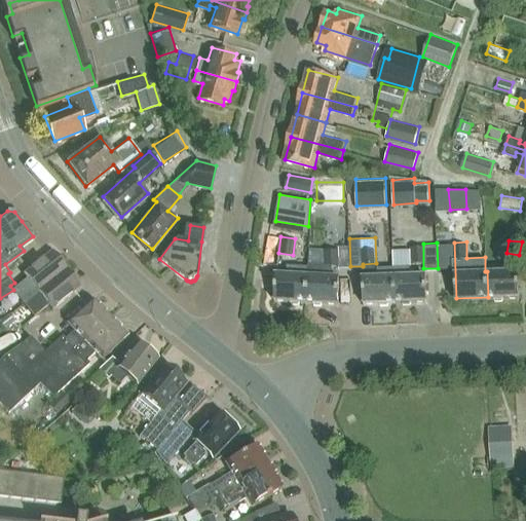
[(438,268),(452,267),(451,243),(437,243),(438,268)]
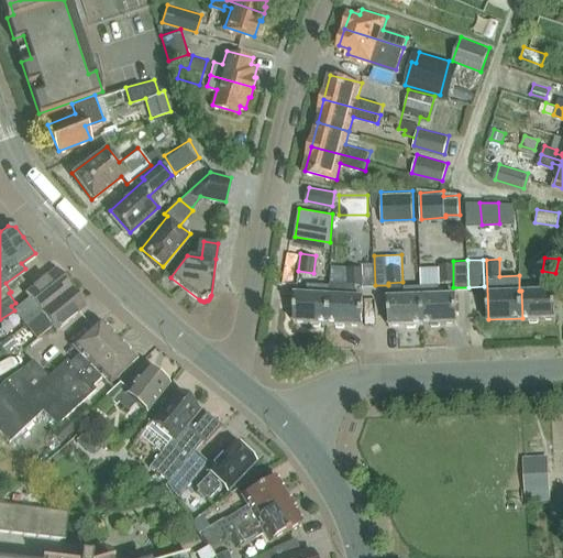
[(439,281),(452,281),(452,261),(438,261),(439,281)]
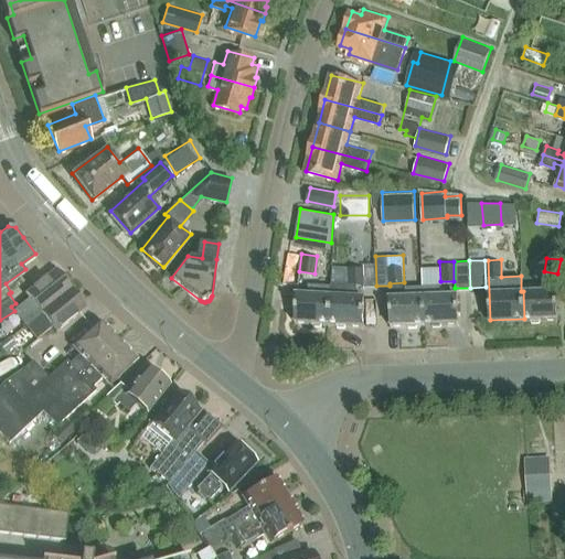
[(348,266),(348,283),(364,283),(364,266),(348,266)]
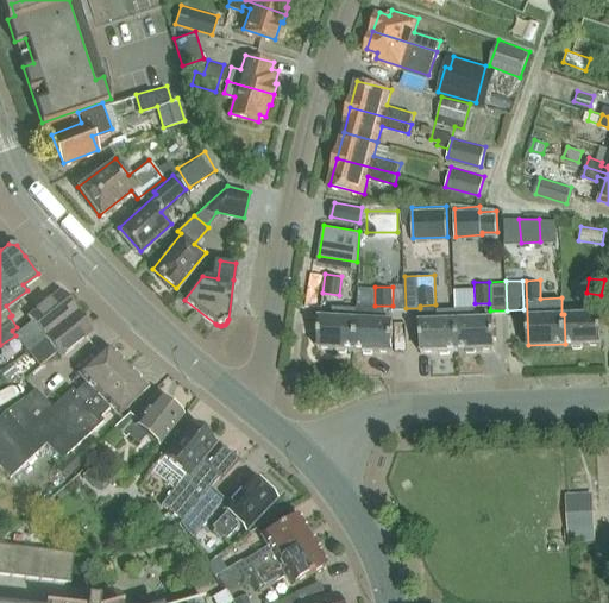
[(19,328),(32,344),(76,308),(60,288),(27,314),(31,319),(19,328)]
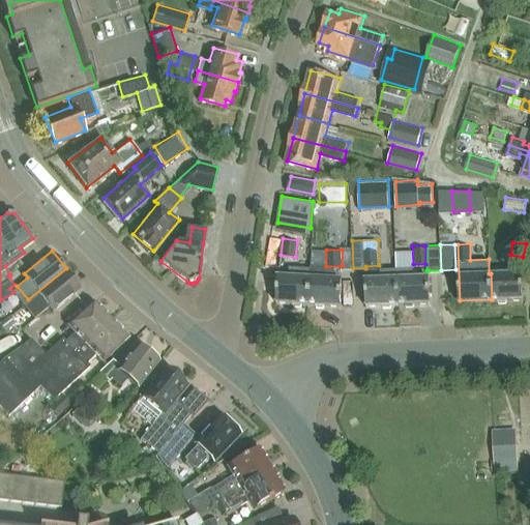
[(277,300),(308,302),(310,278),(311,267),(290,266),(289,275),(280,275),(277,300)]
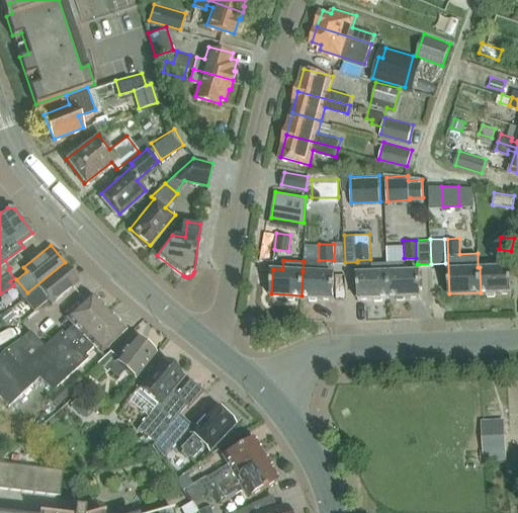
[(304,261),(303,271),(301,295),(333,297),(335,273),(327,272),(328,261),(304,260),(304,261)]
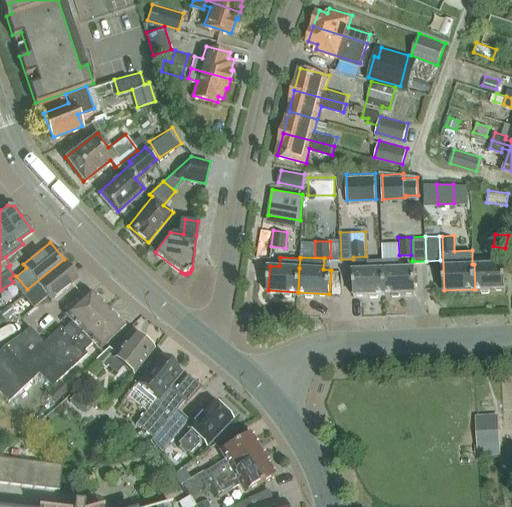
[(354,293),(385,292),(383,258),(365,259),(365,268),(353,268),(354,293)]
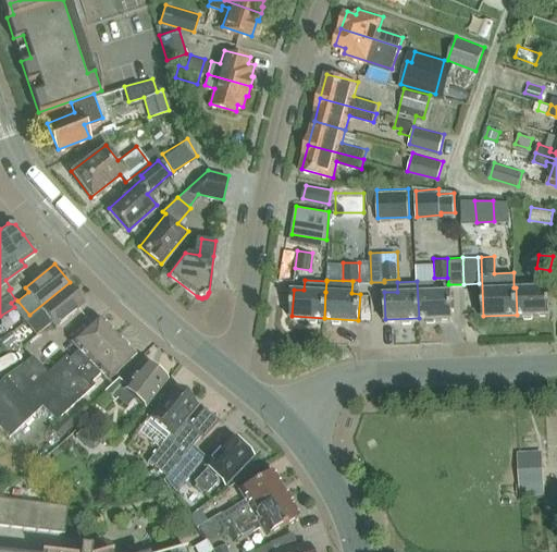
[(452,291),(432,291),(432,281),(417,281),(419,318),(453,317),(452,291)]
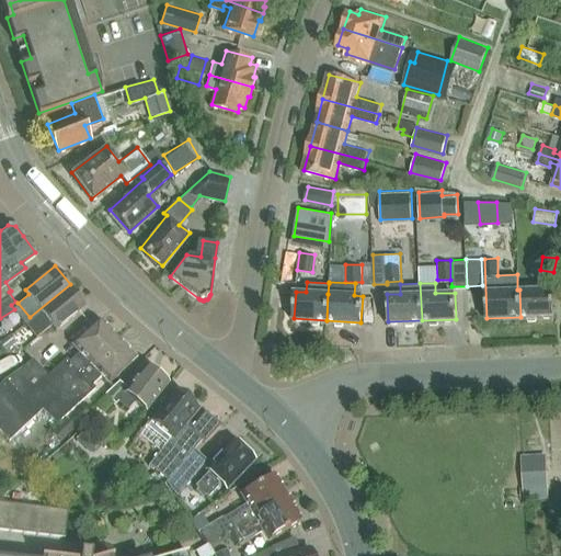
[(86,303),(70,284),(30,317),(41,330),(52,321),(56,327),(86,303)]
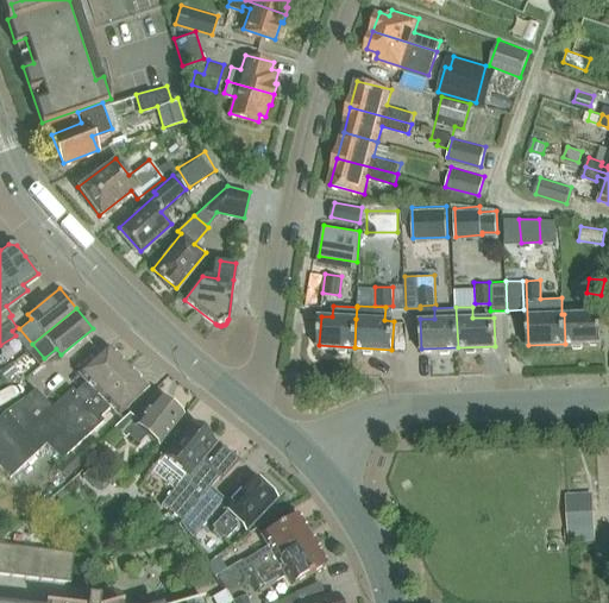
[(602,313),(564,314),(565,344),(602,343),(602,313)]
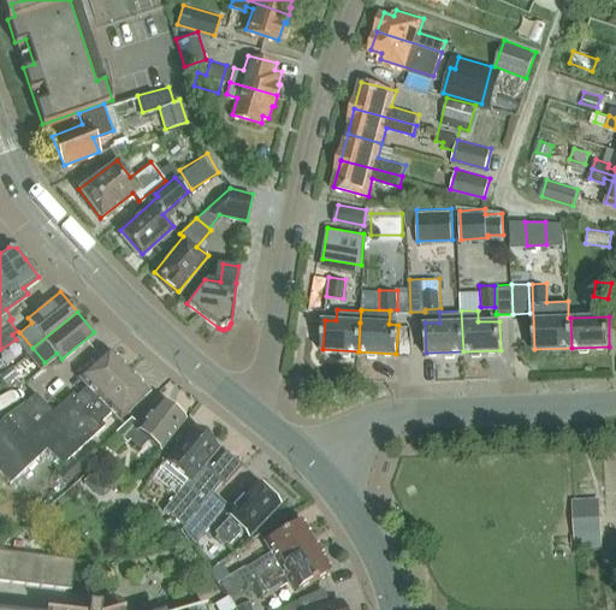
[(3,415),(0,418),(0,471),(11,483),(48,448),(129,368),(108,348),(80,377),(87,384),(76,395),(72,391),(53,409),(35,391),(3,415)]
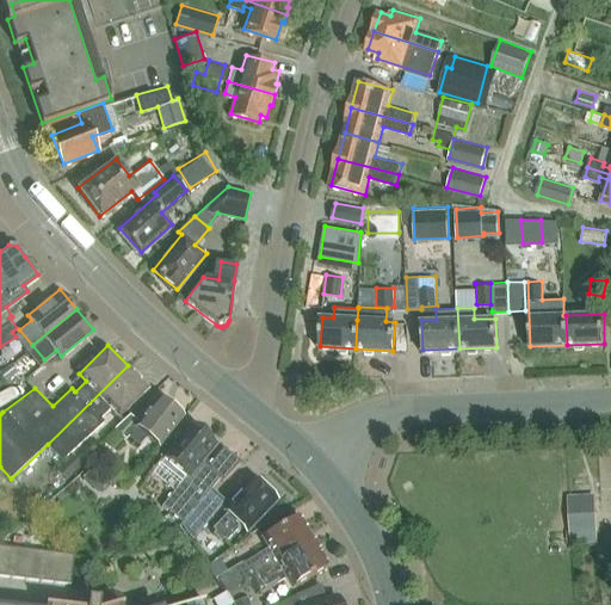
[(0,371),(6,378),(17,369),(11,360),(0,369),(0,371)]
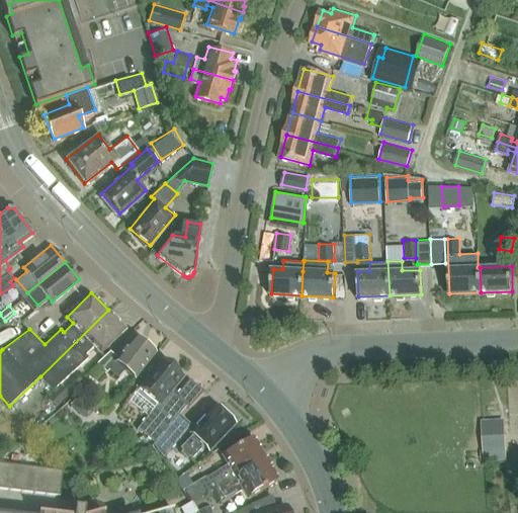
[(108,310),(40,376),(54,390),(88,356),(85,353),(94,345),(100,351),(125,327),(108,310)]
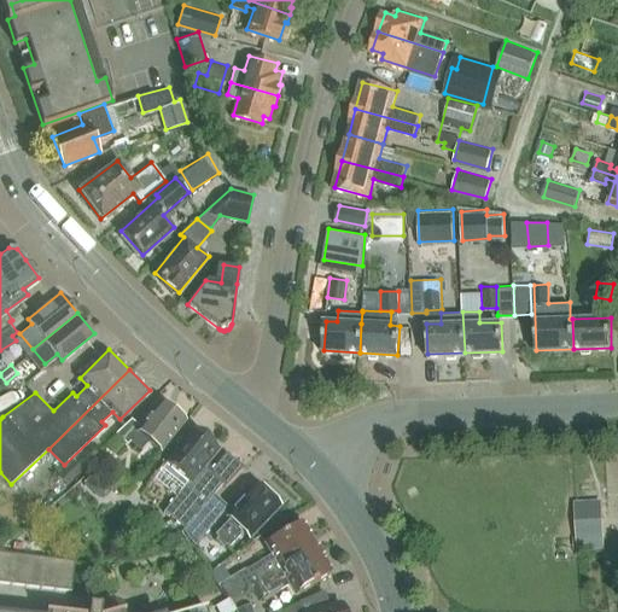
[(161,400),(140,425),(130,417),(114,432),(136,452),(149,437),(161,448),(185,419),(161,400)]
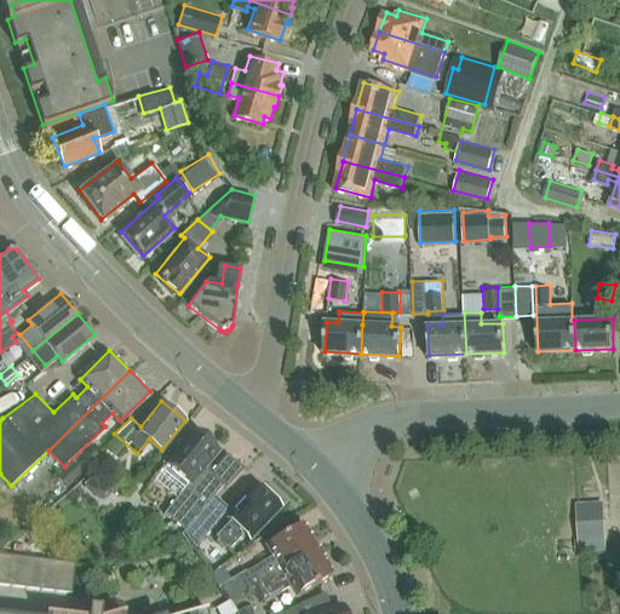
[(229,505),(216,491),(223,481),(227,485),(244,466),(227,452),(210,471),(202,466),(218,447),(193,426),(165,462),(165,463),(153,477),(176,495),(164,510),(187,527),(184,529),(196,543),(229,505)]
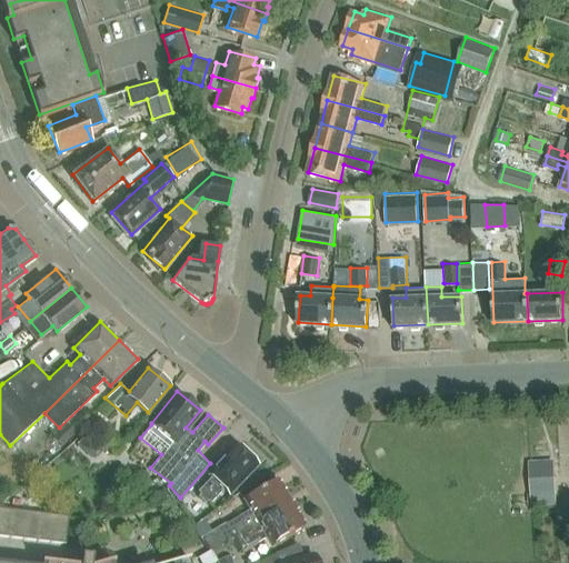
[(53,434),(62,444),(77,430),(67,421),(53,434)]
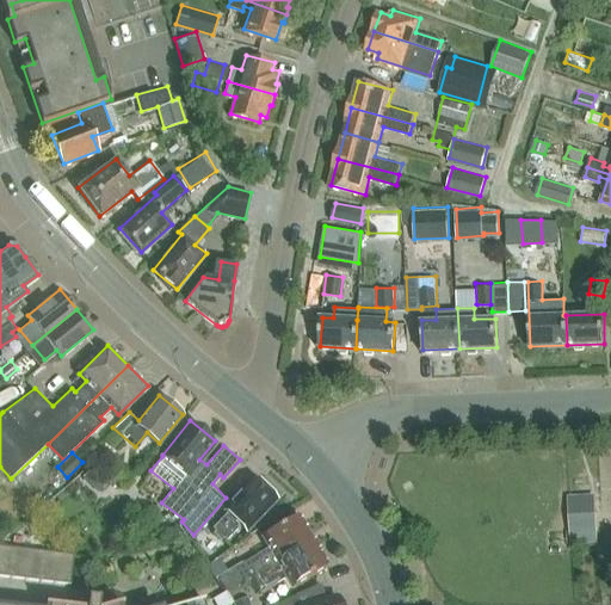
[(94,462),(82,475),(98,491),(110,476),(94,462)]
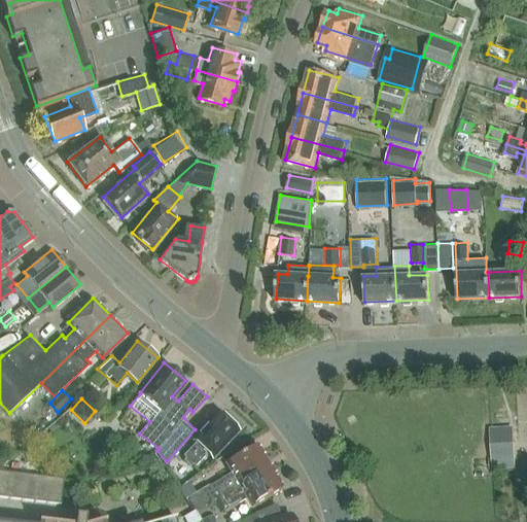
[(212,456),(238,428),(234,425),(237,422),(225,412),(223,415),(219,411),(194,438),(196,441),(183,454),(195,464),(207,451),(212,456)]
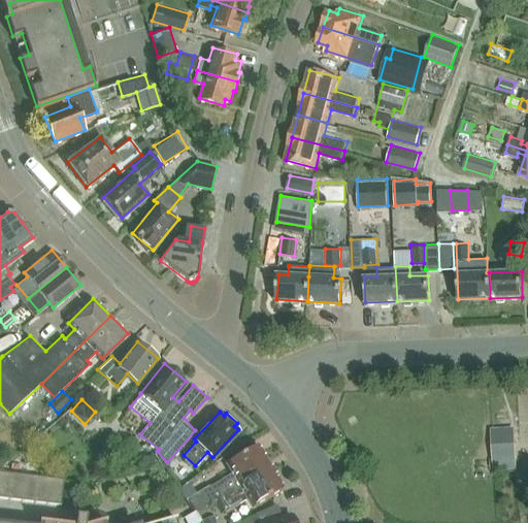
[(493,460),(517,458),(515,426),(491,427),(493,460)]
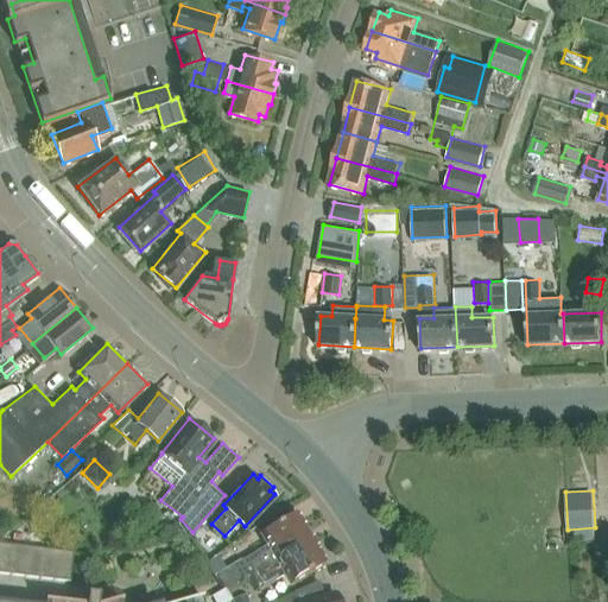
[(227,587),(254,570),(311,536),(297,511),(260,532),(266,543),(241,557),(217,571),(227,587)]
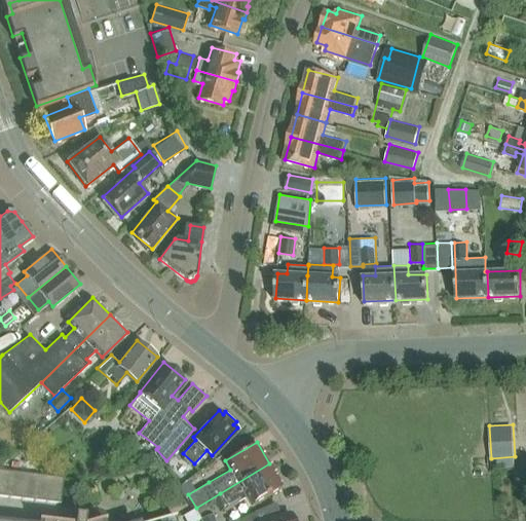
[(251,505),(283,486),(269,463),(220,493),(226,503),(222,505),(224,508),(246,495),(251,505)]
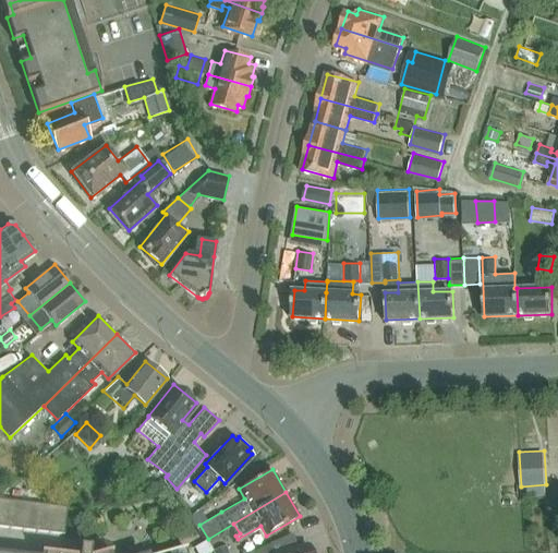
[(0,524),(64,532),(68,505),(0,496),(0,524)]
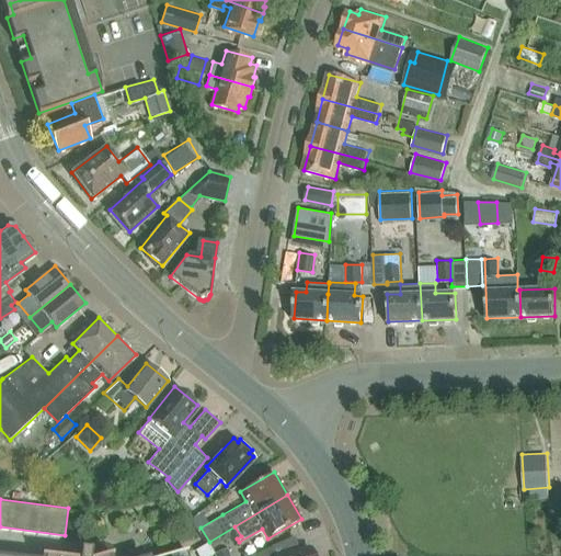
[(312,555),(309,545),(297,549),(293,535),(278,540),(261,549),(245,555),(312,555)]
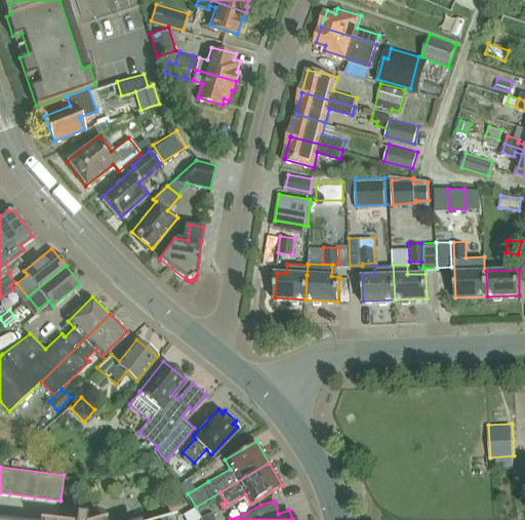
[(191,519),(193,519),(200,516),(194,505),(185,510),(191,519)]
